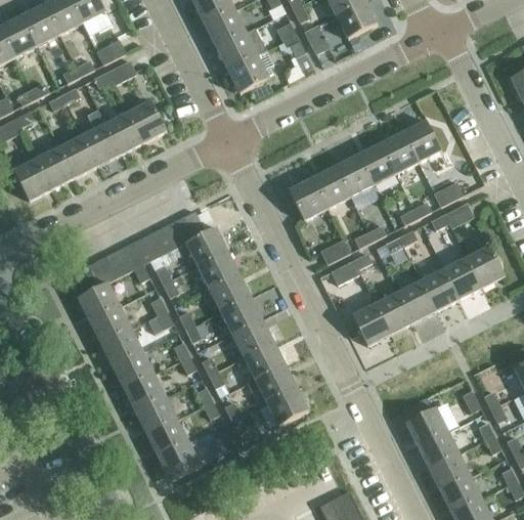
[(53,0),(44,5),(59,35),(82,24),(70,0),(53,0)]
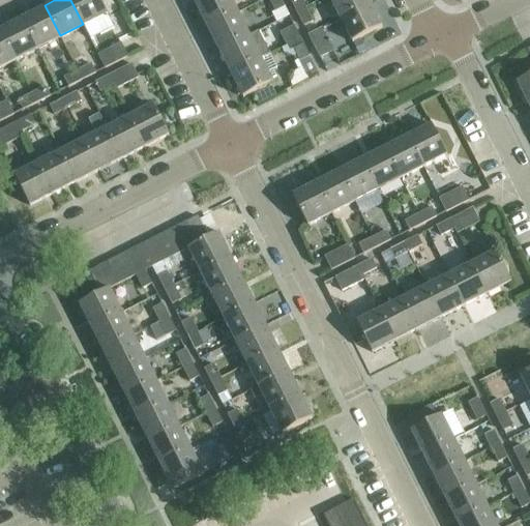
[(70,0),(83,24),(107,11),(100,0),(70,0)]
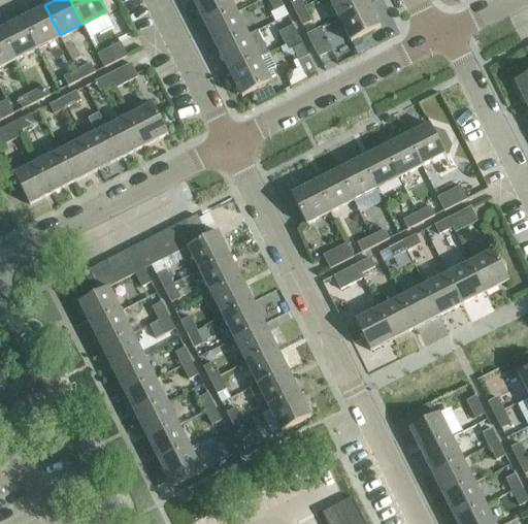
[(199,0),(195,2),(206,26),(236,10),(230,0),(199,0)]
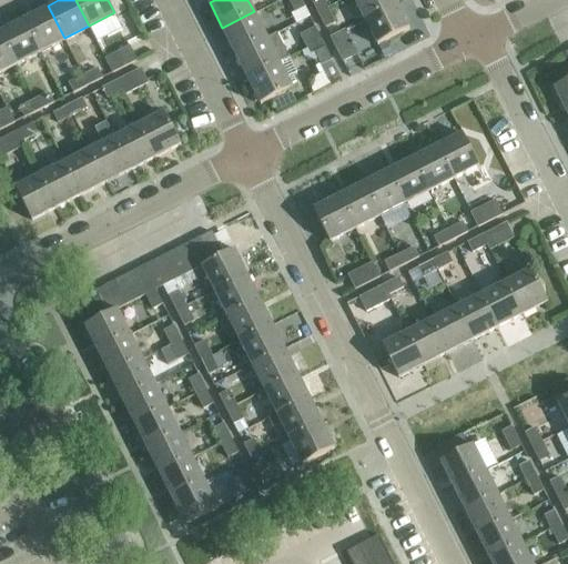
[(288,0),(294,9),(304,4),(302,0),(288,0)]
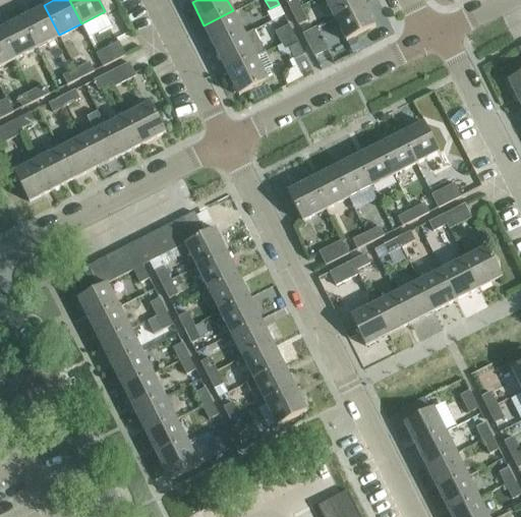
[(286,0),(291,9),(300,4),(297,0),(286,0)]
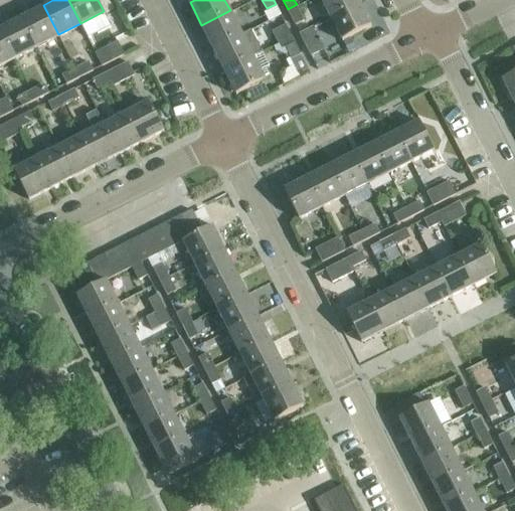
[(322,0),(330,15),(359,1),(358,0),(322,0)]
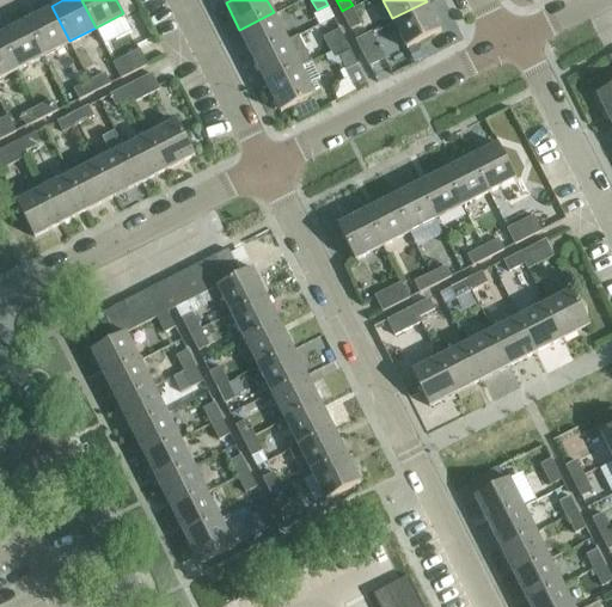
[(427,1),(392,18),(407,46),(440,29),(427,1)]
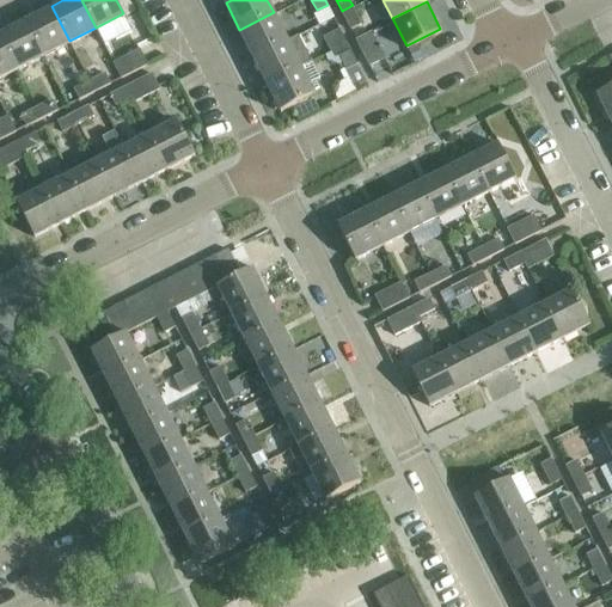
[(353,5),(342,11),(349,26),(361,22),(353,5)]
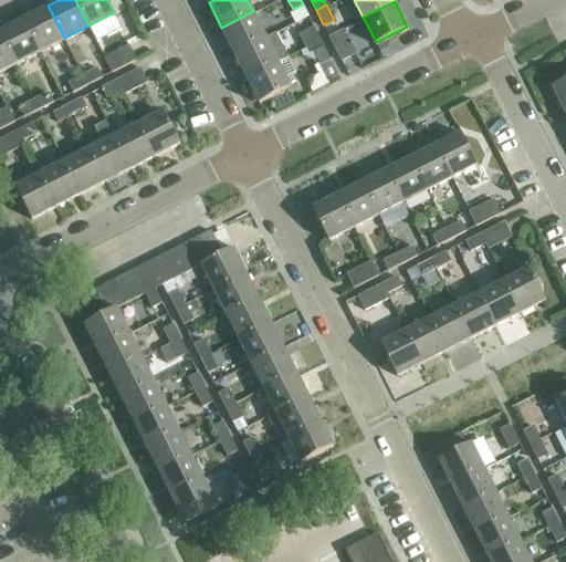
[(48,6),(23,18),(40,50),(64,38),(48,6)]
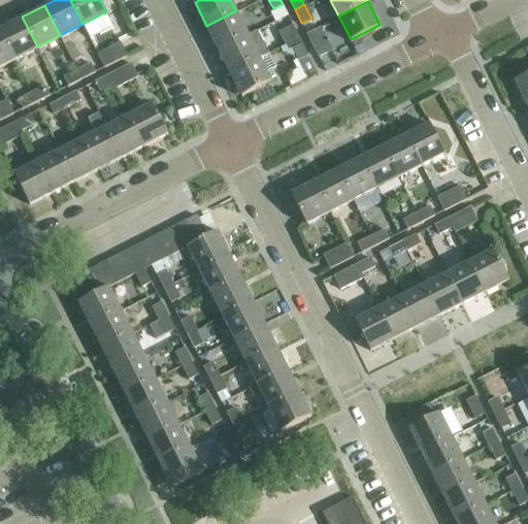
[(206,26),(218,48),(248,33),(236,10),(206,26)]
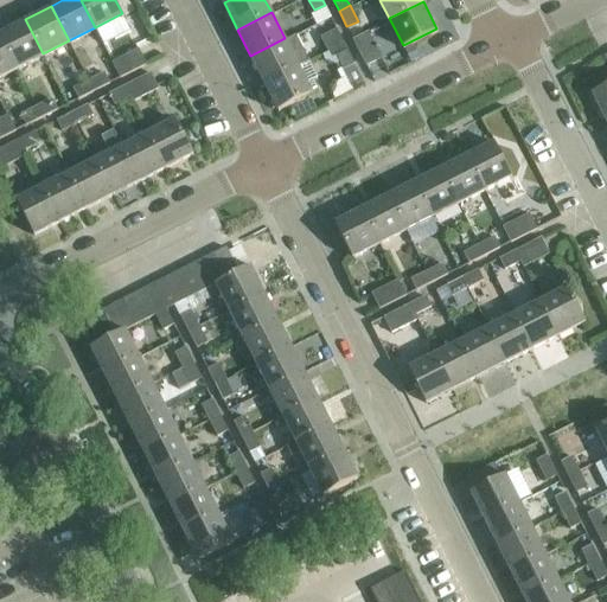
[(25,19),(0,31),(0,34),(17,66),(43,53),(25,19)]
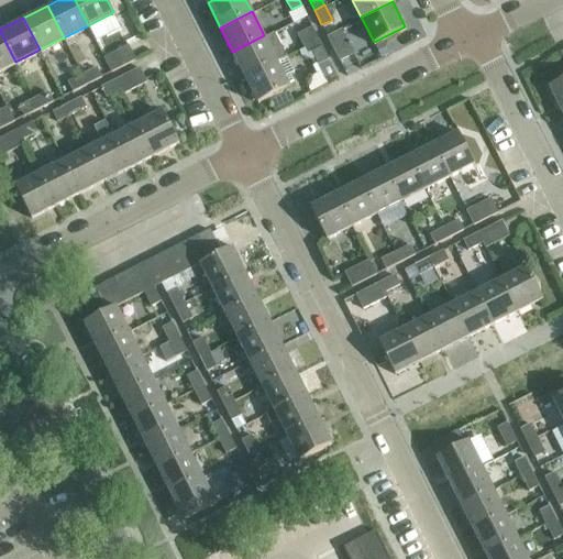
[(297,32),(301,42),(317,34),(311,24),(297,32)]
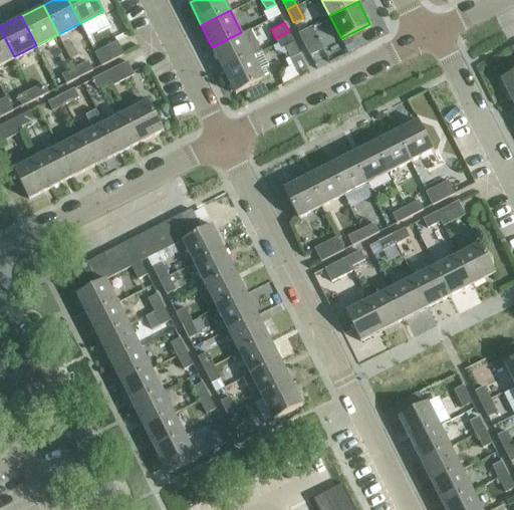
[(298,31),(309,53),(322,47),(311,24),(298,31)]
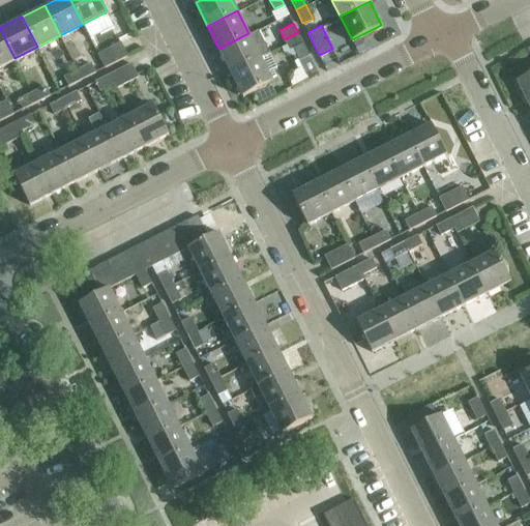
[(248,33),(218,49),(231,71),(260,56),(269,52),(258,28),(248,33)]
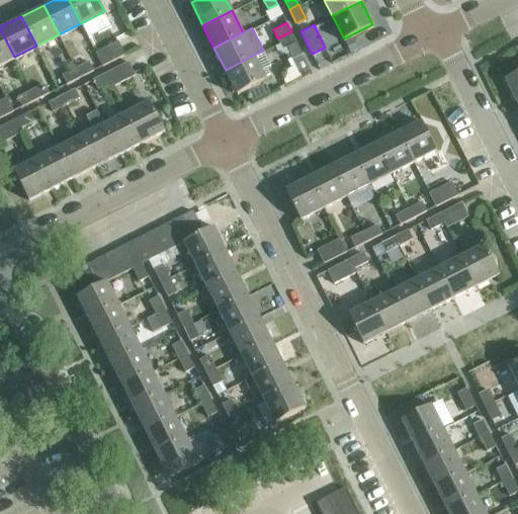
[(0,29),(0,64),(14,57),(0,29)]
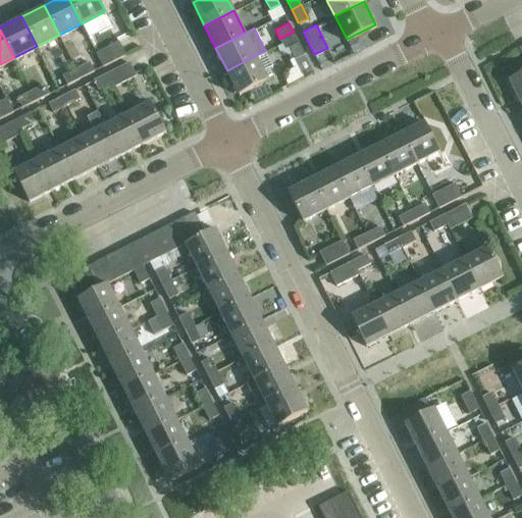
[(279,39),(281,42),(284,48),(288,46),(298,41),(294,32),(279,39)]
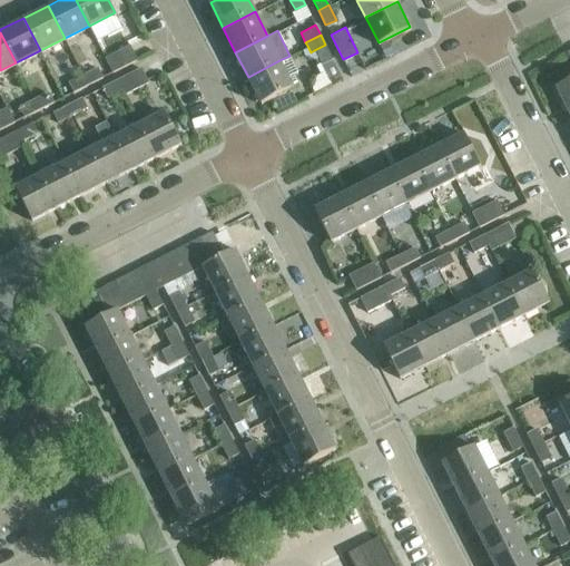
[(105,56),(111,70),(137,58),(129,44),(105,56)]
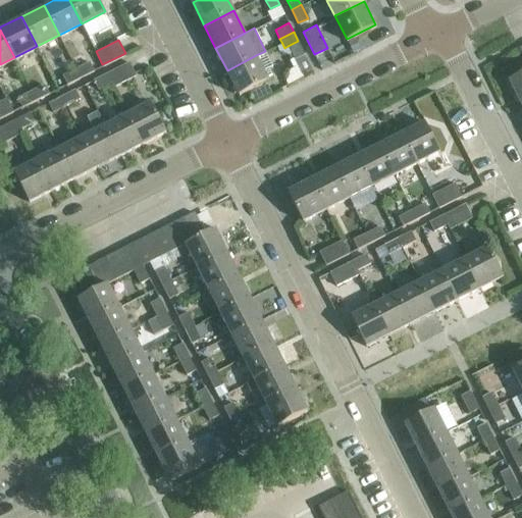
[(298,41),(288,46),(294,58),(295,58),(294,57),(304,53),(298,41)]
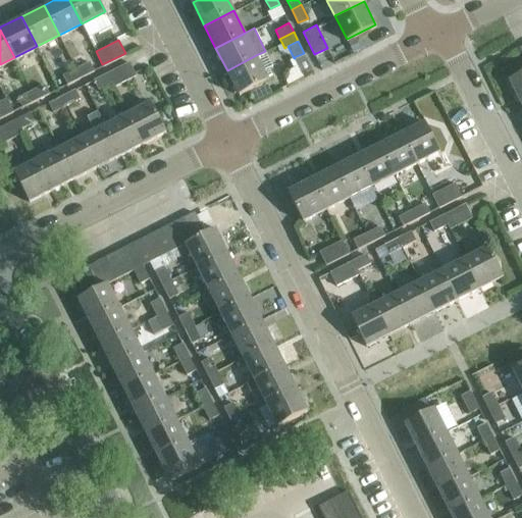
[(294,58),(288,46),(284,48),(281,42),(277,44),(291,68),(286,80),(288,83),(303,74),(295,58),(294,58)]
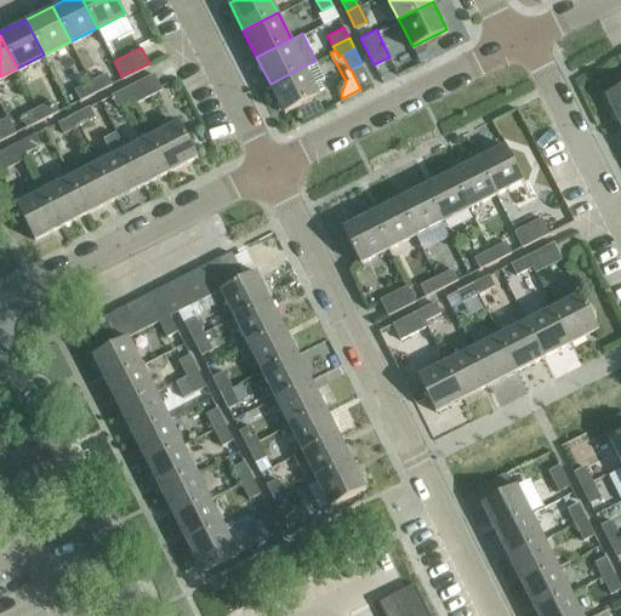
[(305,66),(271,84),(284,112),(325,90),(320,79),(324,77),(315,61),(305,66)]
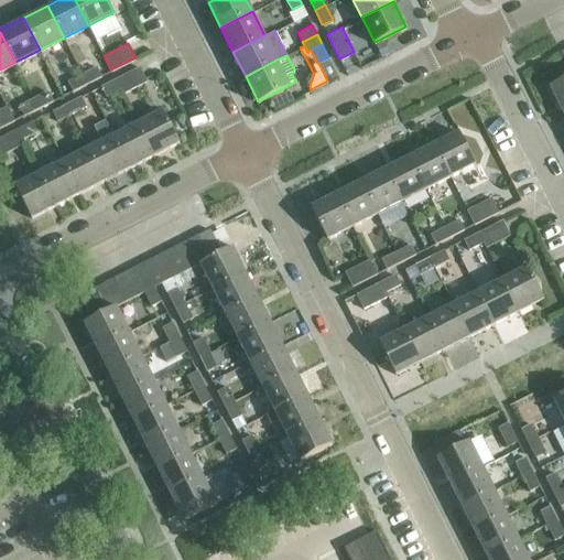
[(96,64),(82,72),(86,82),(101,75),(96,64)]
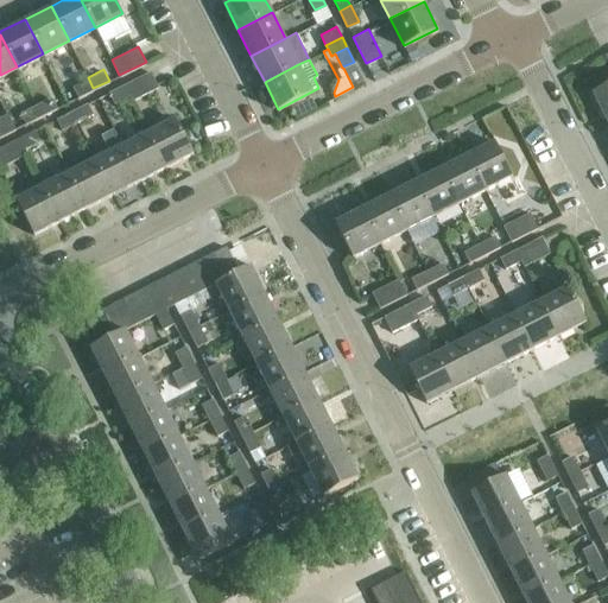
[(150,70),(124,83),(130,94),(132,99),(158,86),(150,70)]
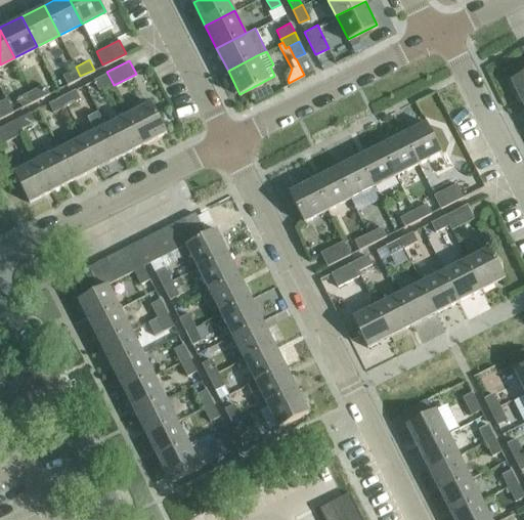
[(80,76),(76,67),(62,74),(67,83),(80,76)]
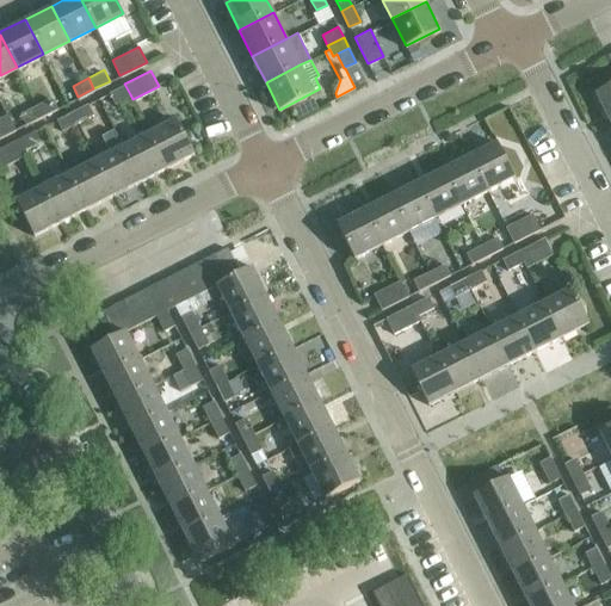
[(130,94),(124,84),(109,92),(115,103),(130,94)]
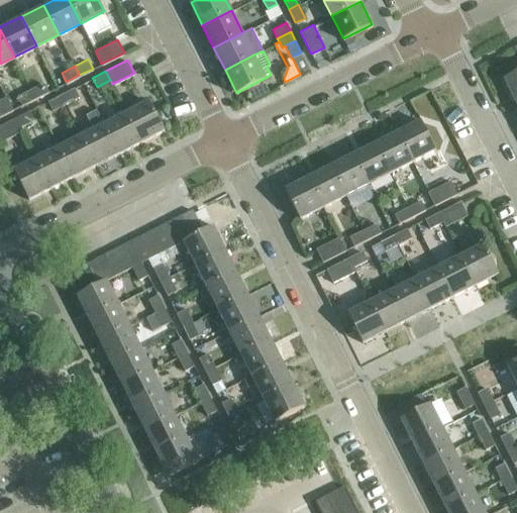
[(516,71),(504,78),(515,101),(516,100),(516,71)]
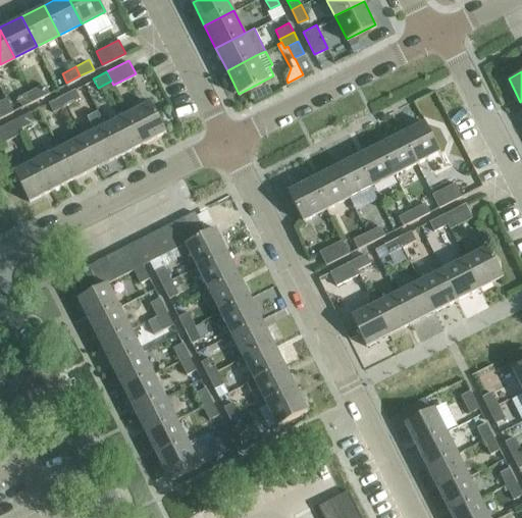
[(44,83),(31,90),(35,99),(48,92),(44,83)]
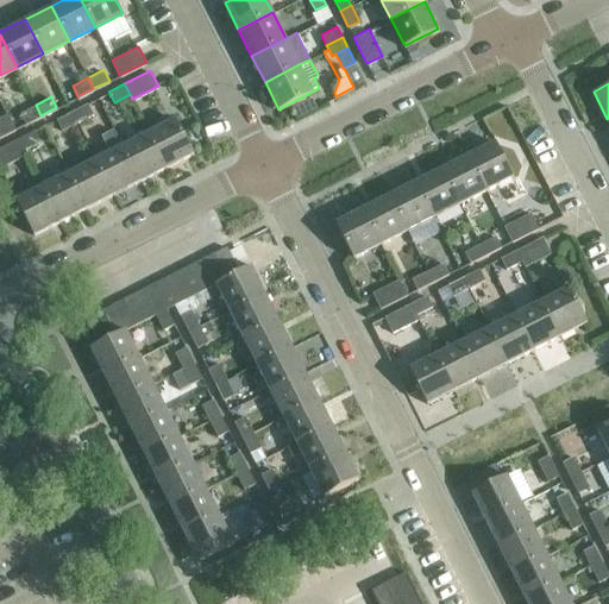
[(87,102),(71,111),(76,121),(93,113),(87,102)]
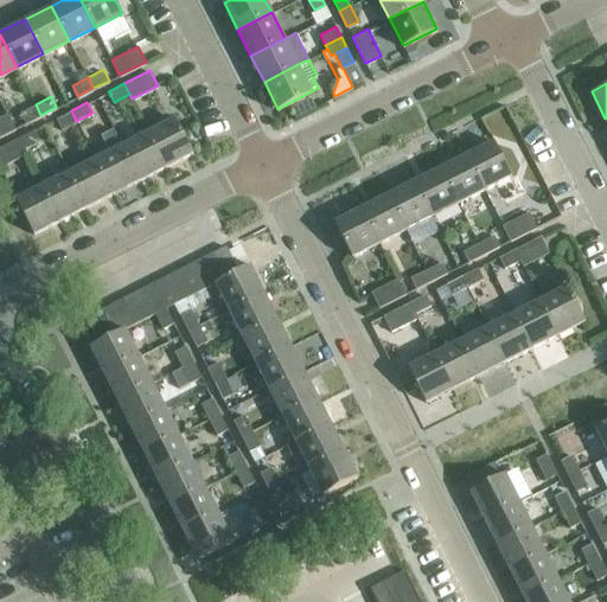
[(40,115),(36,104),(19,111),(25,122),(40,115)]
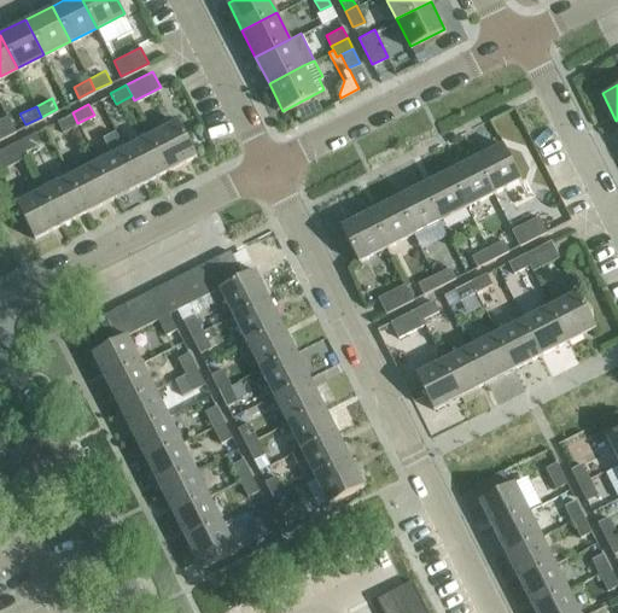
[(77,123),(73,112),(57,120),(63,130),(77,123)]
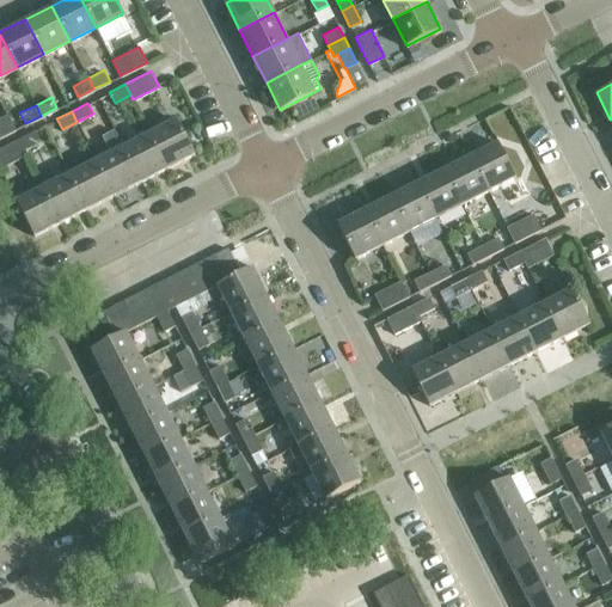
[(0,116),(0,135),(14,129),(7,114),(0,116)]
